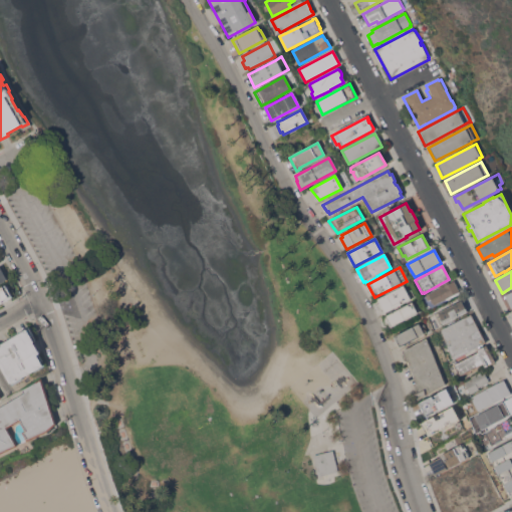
[(451,282),(451,283),(453,282),(459,293),(433,306),(432,304),(431,305),(429,301),(430,300),(427,301),(424,296),(433,291),(451,282)]
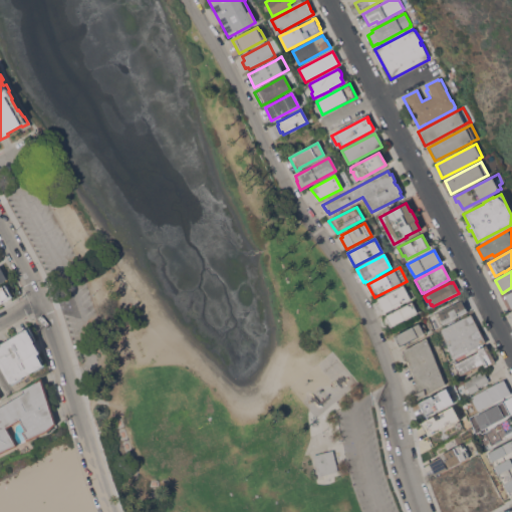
[(0,289),(5,286),(5,287),(7,286),(8,288),(7,289),(11,298),(6,301),(7,302),(5,303),(4,302),(0,305),(0,289)]
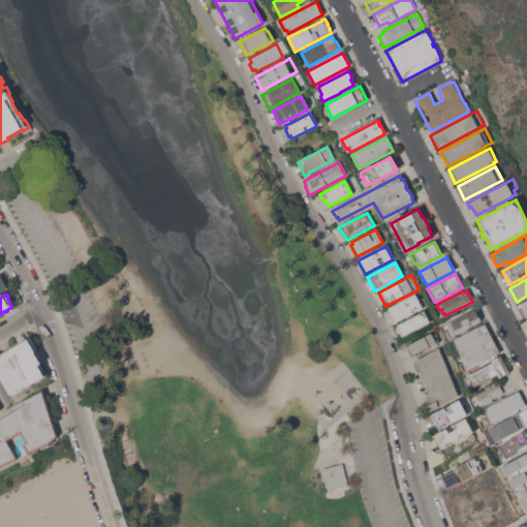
[(414,296),(417,302),(420,300),(424,307),(422,309),(395,323),(394,321),(392,321),(388,312),(389,311),(388,309),(414,296)]
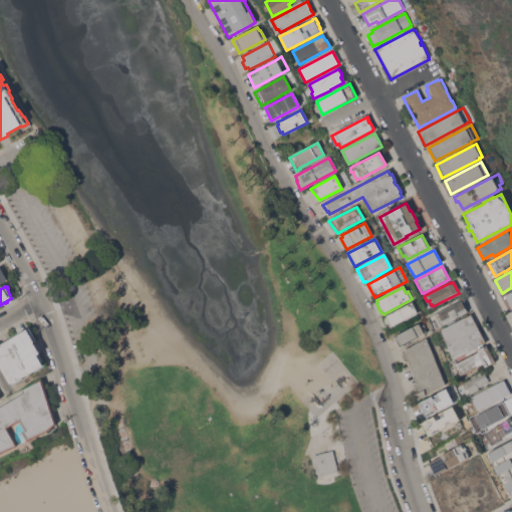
[(461,302),(466,312),(442,325),(441,323),(439,324),(435,315),(461,302)]
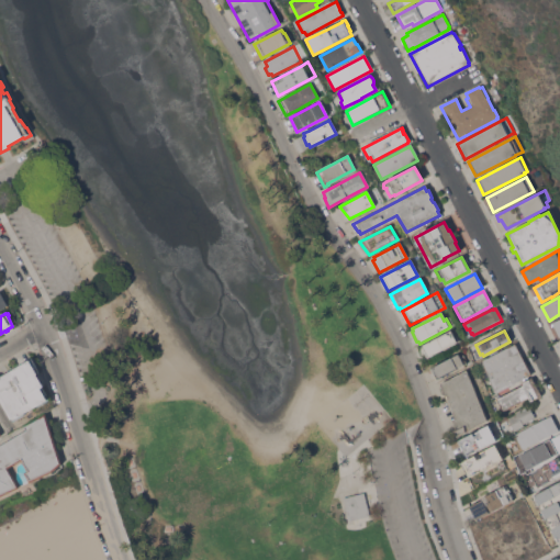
[(450,332),(454,338),(456,337),(458,342),(456,343),(456,344),(426,359),(423,353),(424,351),(422,347),(450,332)]
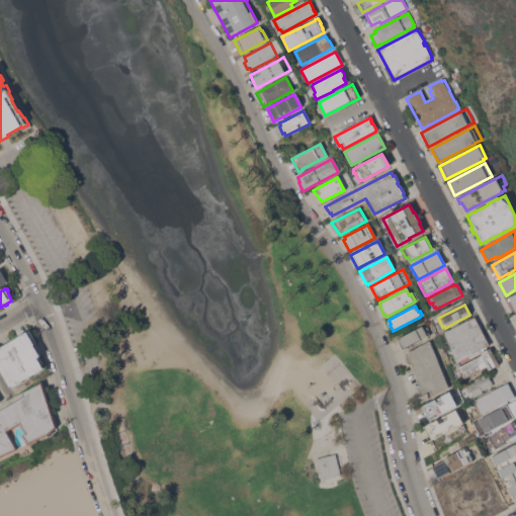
[(456,363),(455,361),(454,362),(448,348),(449,347),(449,346),(448,346),(443,335),(444,335),(443,333),(474,318),(475,319),(476,319),(479,325),(478,325),(479,326),(480,326),(483,332),(482,332),(482,333),(483,333),(486,339),(486,340),(489,346),(456,363)]
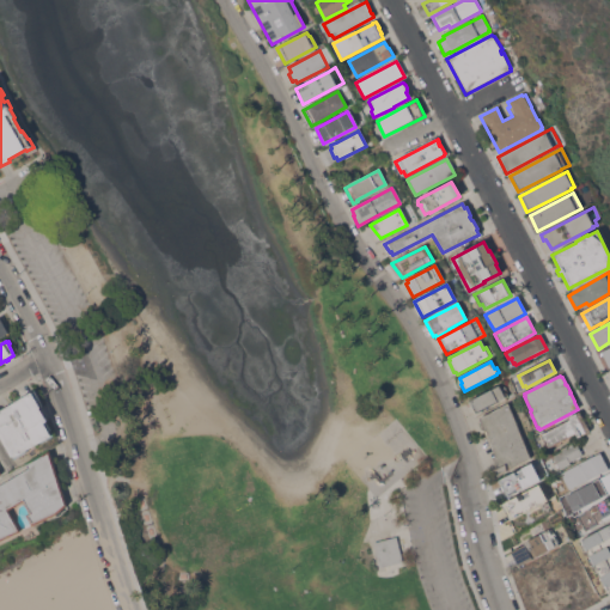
[(475,414),(473,410),(471,410),(468,403),(498,386),(499,389),(502,388),(504,390),(502,391),(501,390),(500,391),(502,396),(505,394),(507,397),(504,398),(498,401),(498,402),(475,414)]
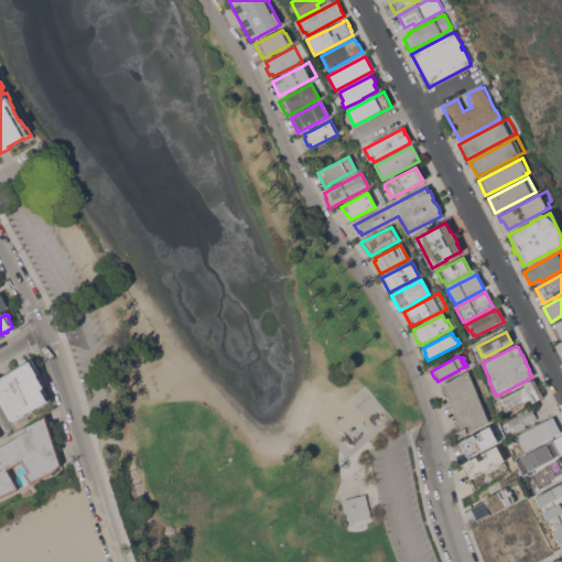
[(0,379),(32,360),(39,373),(36,374),(43,384),(42,385),(44,389),(42,390),(46,398),(45,398),(47,402),(23,417),(24,418),(12,424),(0,403),(0,379)]
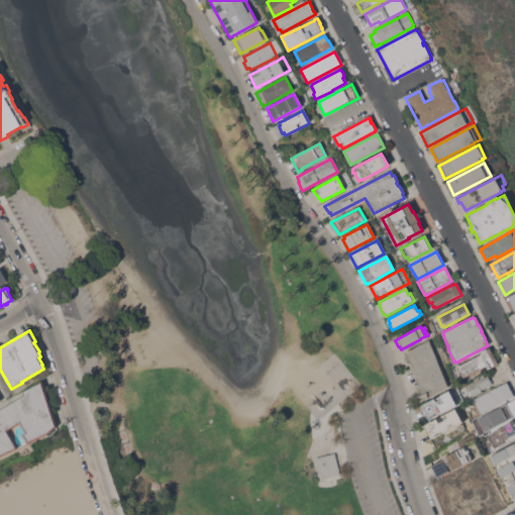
[(446,388),(418,403),(415,387),(417,386),(409,364),(407,365),(407,364),(405,364),(403,355),(404,355),(403,353),(427,341),(446,388)]
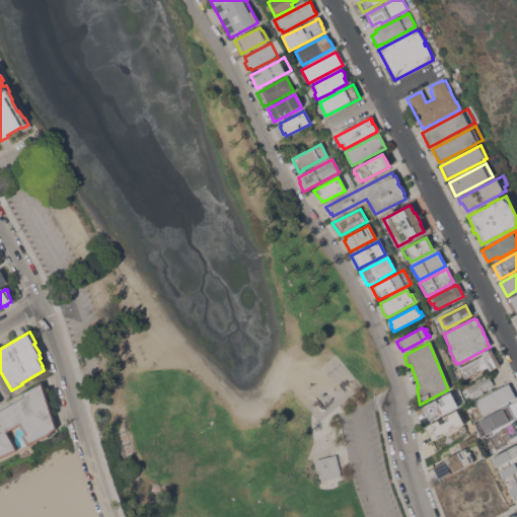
[(479,355),(490,349),(491,351),(499,366),(489,371),(487,368),(463,380),(457,369),(481,357),(479,355)]
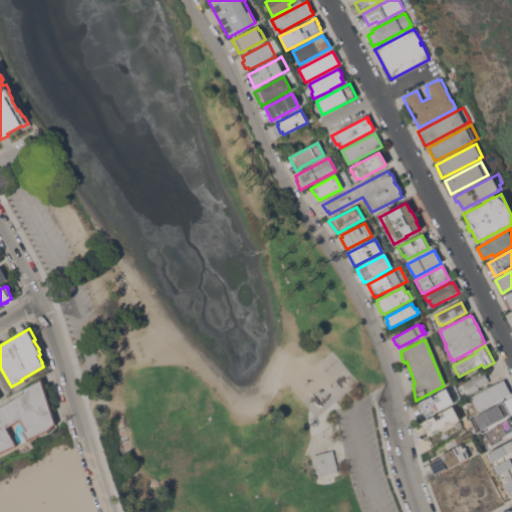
[(482,371),(488,384),(477,389),(478,391),(469,396),(463,384),(471,379),(470,377),(482,371)]
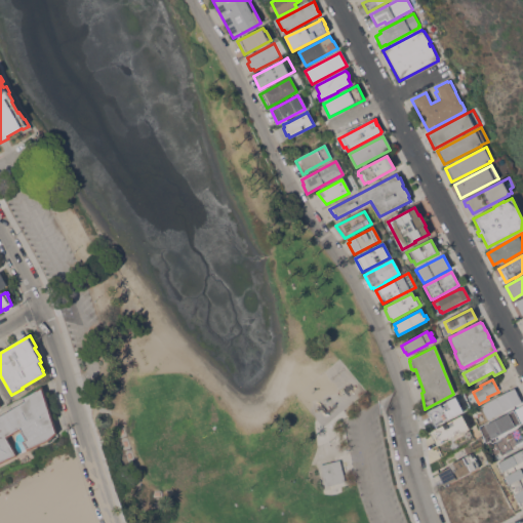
[(0,416),(25,403),(23,400),(36,392),(36,391),(42,388),(56,434),(47,443),(27,452),(22,443),(25,440),(18,431),(7,438),(17,456),(0,465),(0,416)]
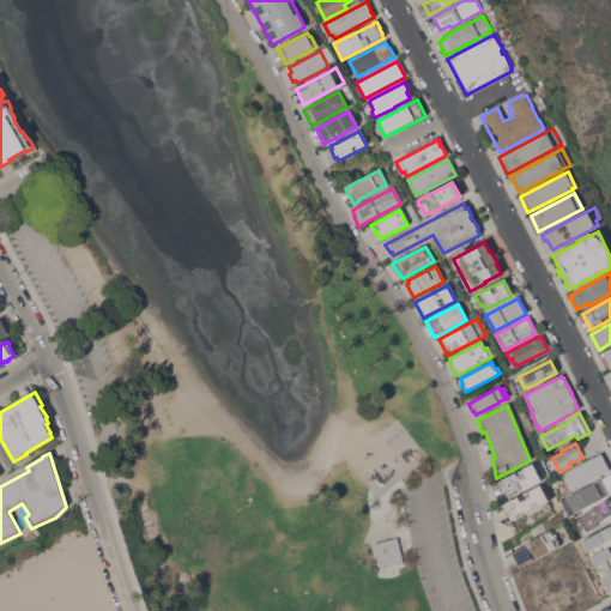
[(600,455),(609,471),(568,492),(560,476),(600,455)]
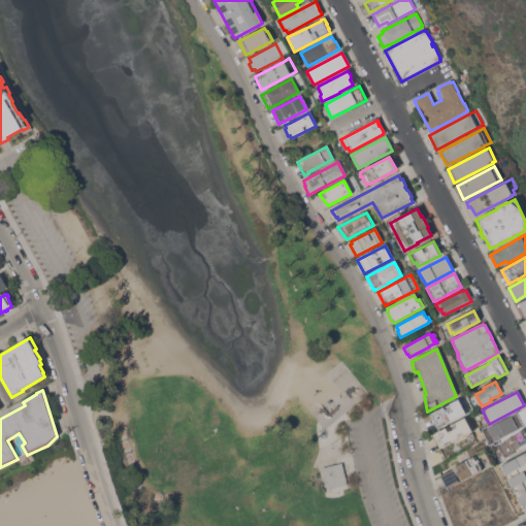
[(459,400),(461,405),(460,406),(462,408),(465,414),(465,415),(437,429),(436,429),(429,416),(459,400)]
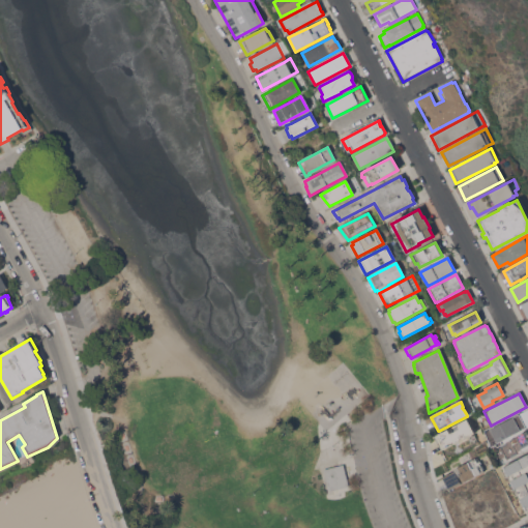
[(527,410),(527,411),(527,427),(495,444),(488,431),(527,410)]
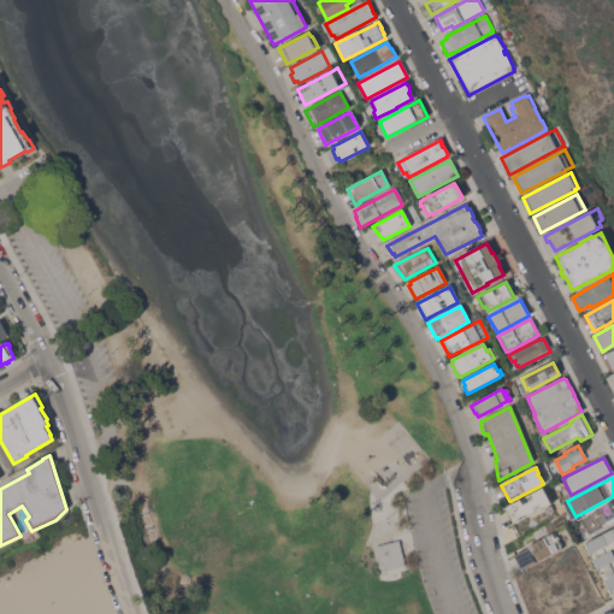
[(543,488),(547,495),(545,496),(547,499),(548,497),(551,505),(512,525),(503,509),(543,488)]
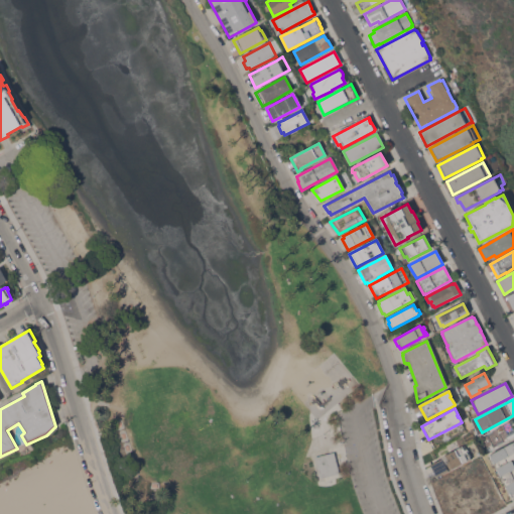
[(513,419),(513,436),(492,448),(486,436),(492,433),(491,432),(513,419)]
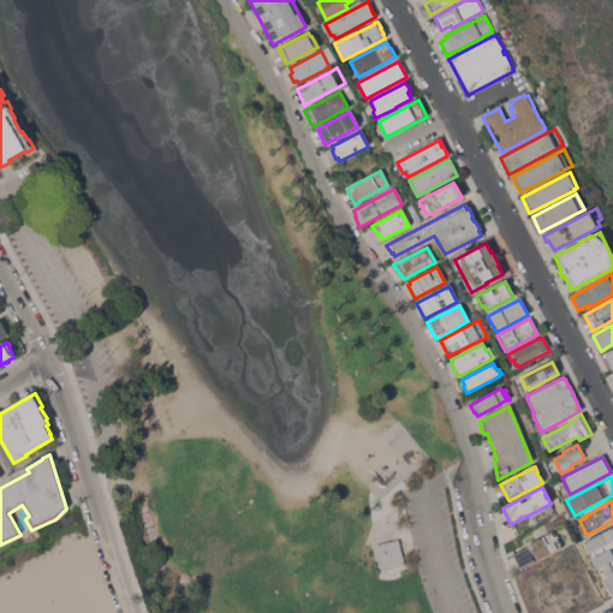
[(560,503),(564,510),(561,511),(563,513),(564,513),(569,522),(554,529),(549,518),(551,518),(549,516),(553,513),(551,509),(560,503)]
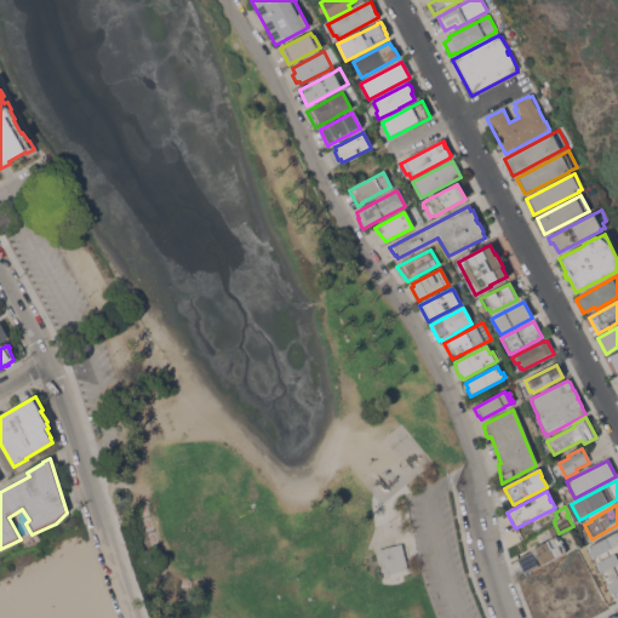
[(548,516),(553,524),(547,526),(548,527),(544,530),(547,532),(520,547),(514,534),(548,516)]
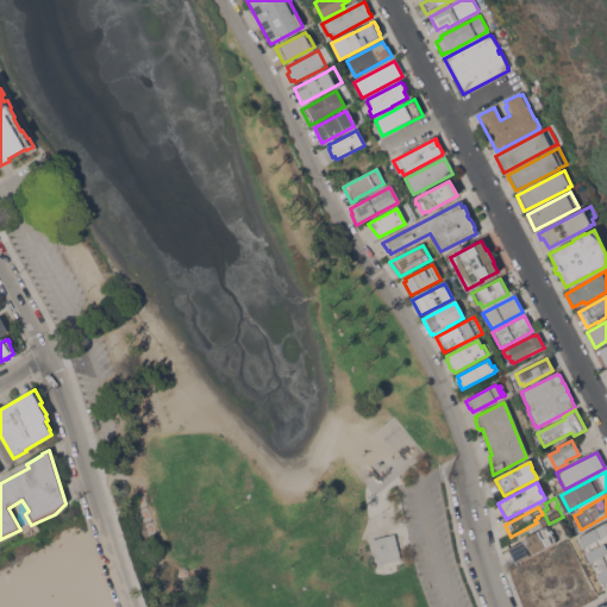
[(606,523),(606,587),(604,589),(602,587),(594,570),(590,571),(583,556),(586,555),(583,549),(580,550),(575,540),(606,523)]
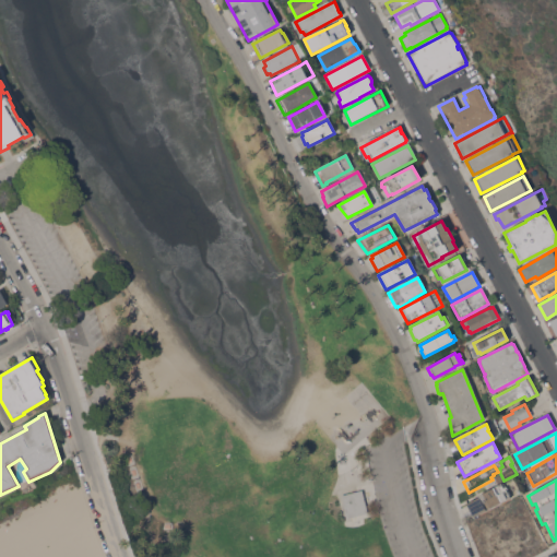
[(473,518),(465,505),(471,501),(471,500),(500,485),(502,489),(504,487),(506,488),(506,489),(505,492),(506,493),(508,493),(509,496),(508,497),(509,498),(473,518)]
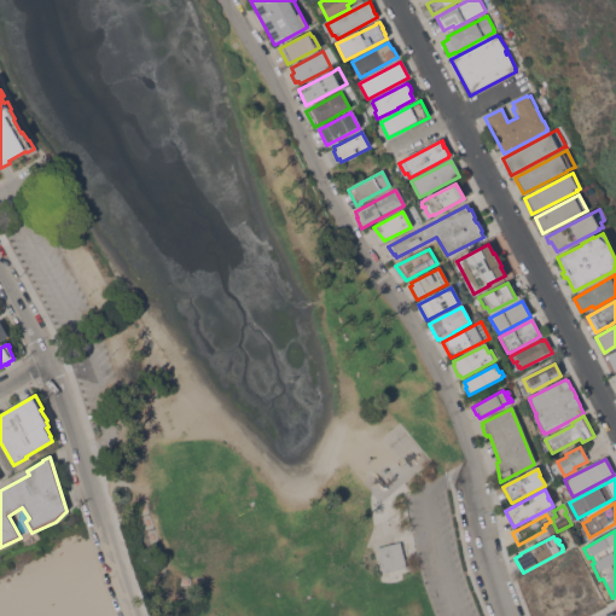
[(376,548),(399,544),(405,569),(382,574),(376,548)]
